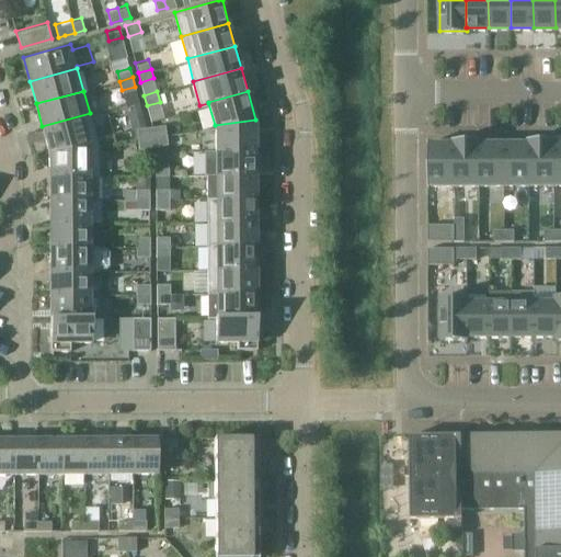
[(48,149),(98,143),(90,113),(42,126),(48,149)]
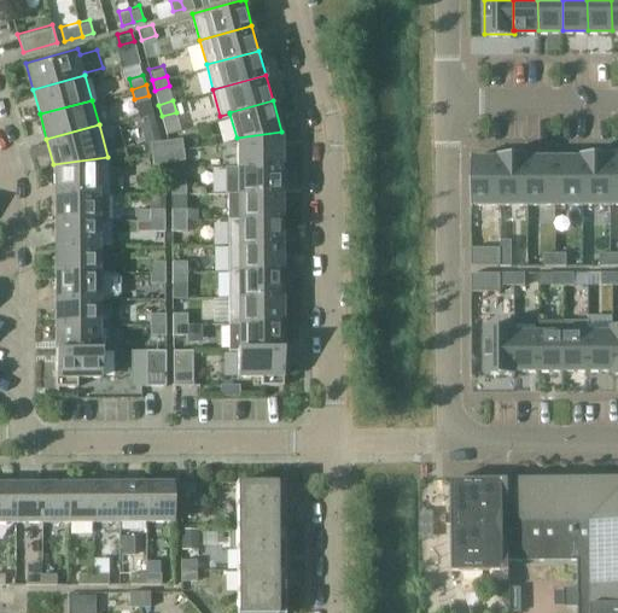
[(237,164),(281,163),(281,132),(237,138),(237,164)]
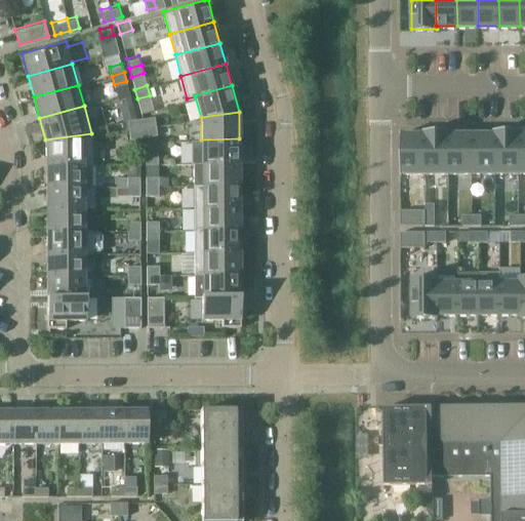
[(140,116),(142,125),(155,123),(154,114),(140,116)]
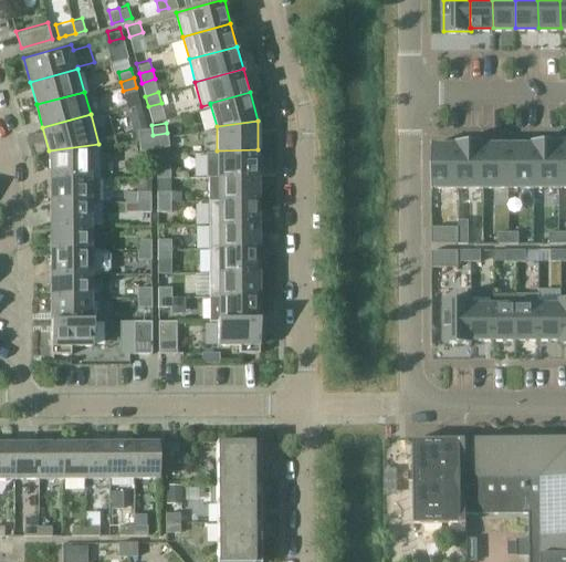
[(138,137),(153,135),(152,125),(137,127),(138,137)]
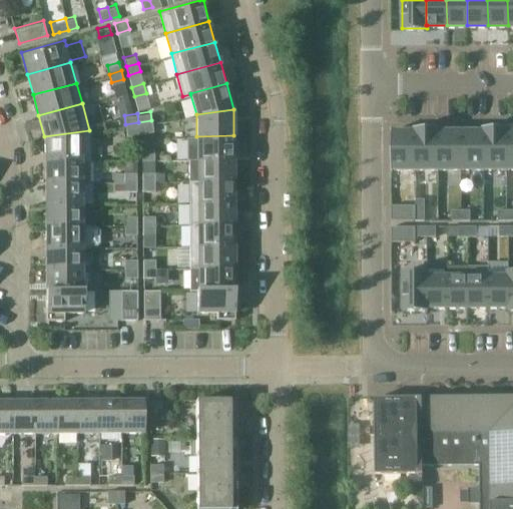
[(151,120),(138,122),(139,131),(152,129),(151,120)]
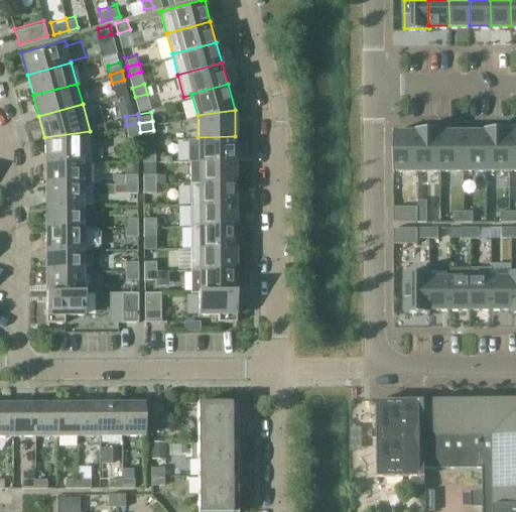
[(139,123),(126,125),(127,134),(140,132),(139,123)]
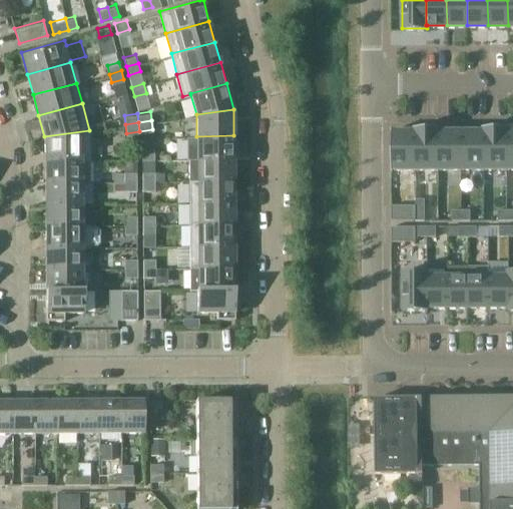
[(438,168),(438,128),(440,128),(440,126),(414,126),(414,129),(415,128),(416,168),(438,168)]
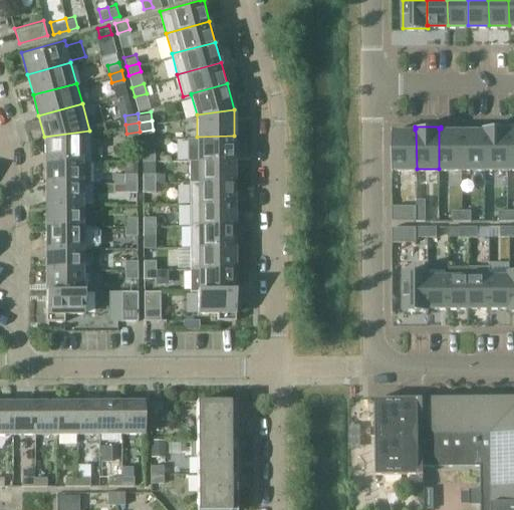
[(508,169),(508,129),(509,129),(509,126),(483,126),(483,129),(485,129),(485,169),(508,169)]
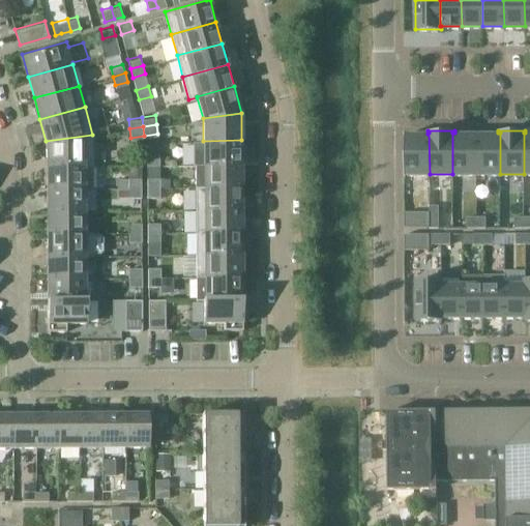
[(430,174),(429,133),(428,134),(404,134),(404,174),(430,174)]
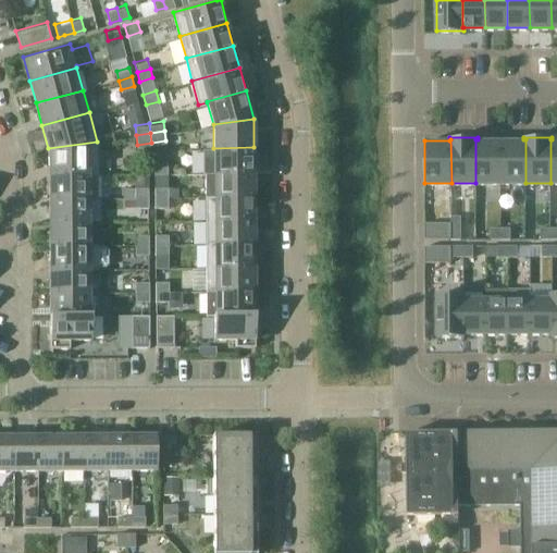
[(500,183),(500,139),(478,139),(475,139),(475,183),(500,183)]
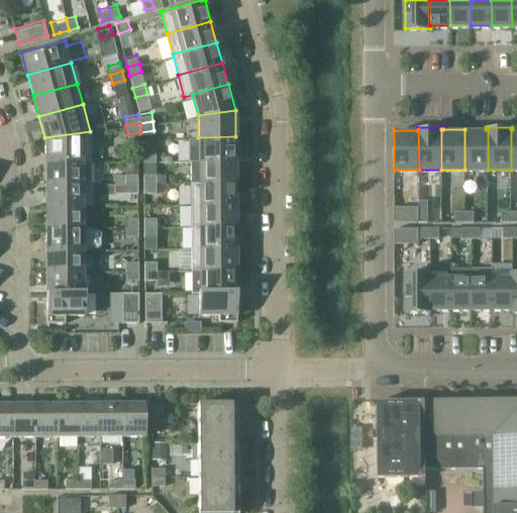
[(488,170),(488,129),(486,129),(464,129),(464,170),(488,170)]
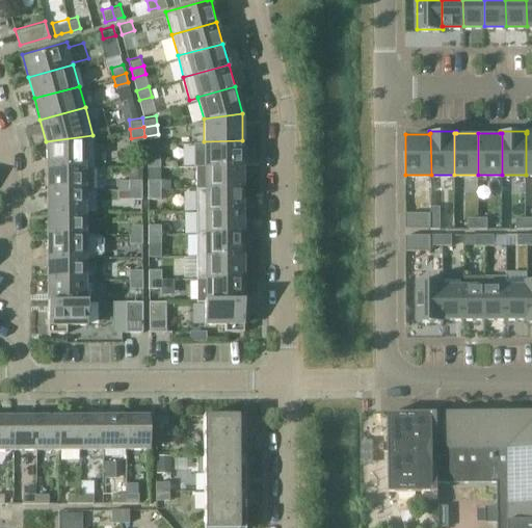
[(92,135),(46,141),(46,164),(84,164),(92,164),(92,135)]
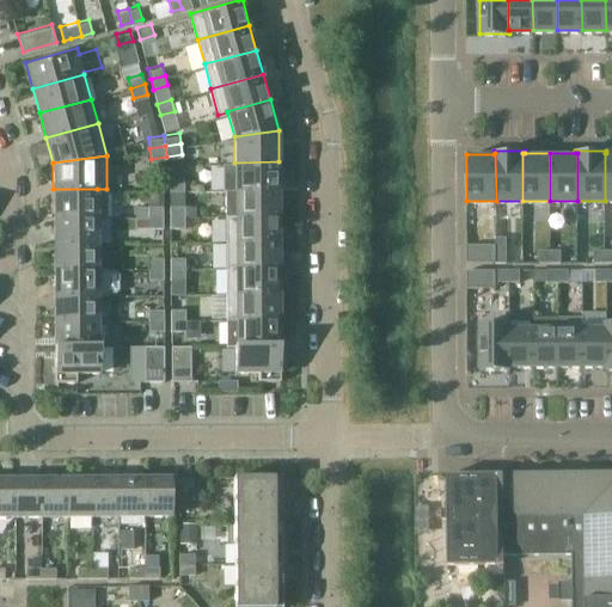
[(279,161),(234,163),(234,188),(279,188),(279,161)]
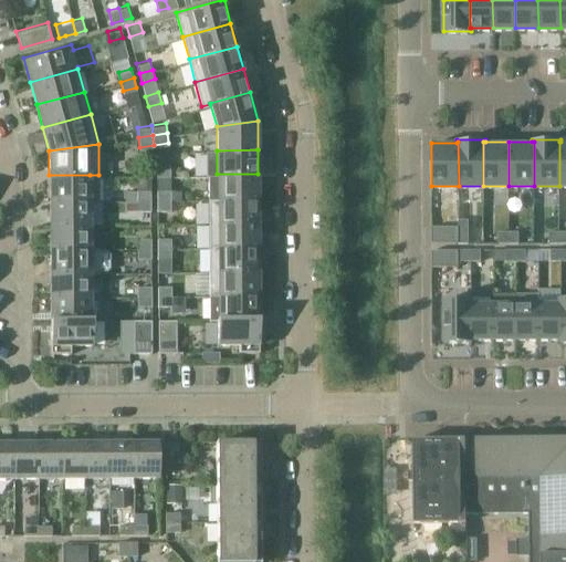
[(156,175),(170,175),(170,164),(156,164),(156,175)]
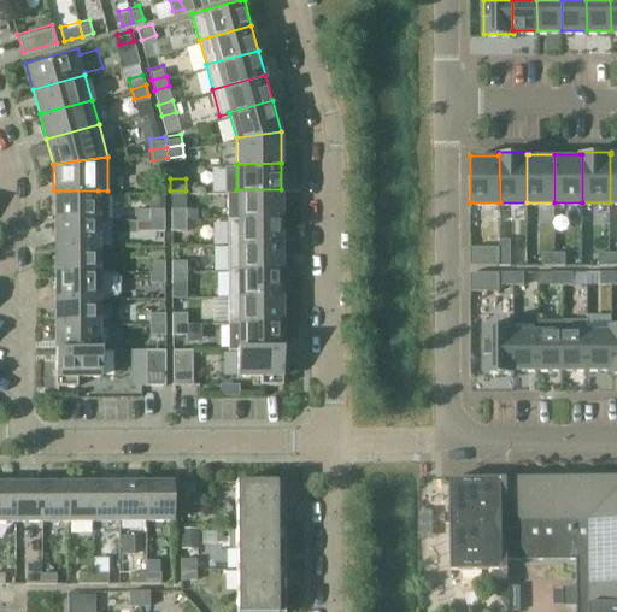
[(236,216),(281,215),(281,189),(236,189),(236,215),(236,216)]
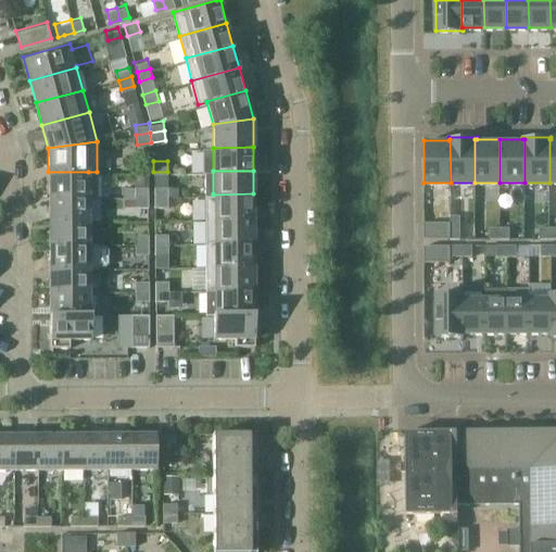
[(97,195),(97,172),(88,172),(48,172),(48,196),(88,195),(97,195)]
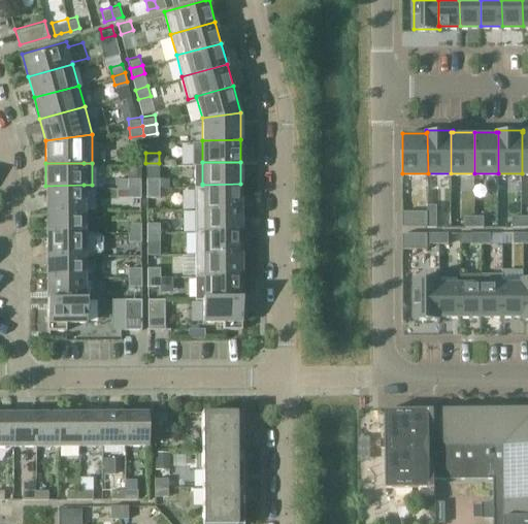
[(127,185),(140,185),(140,175),(127,175),(127,185)]
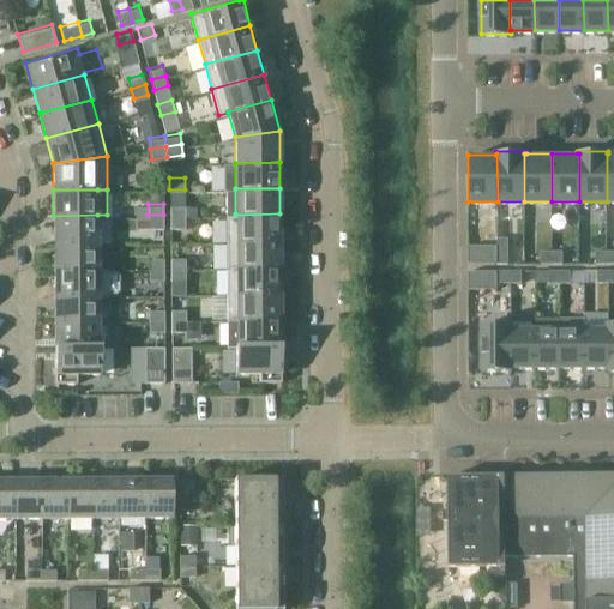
[(170,215),(185,215),(185,204),(169,204),(170,215)]
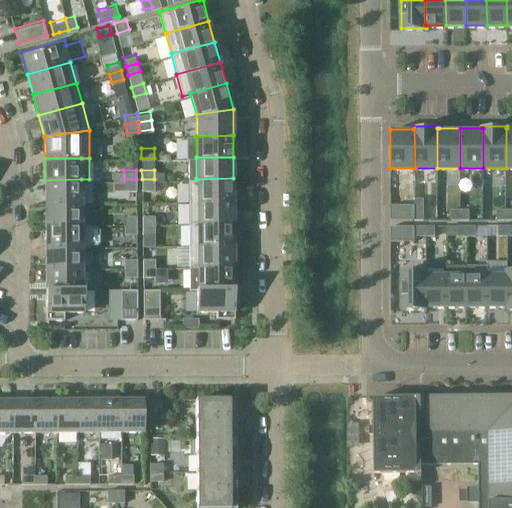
[(196,179),(196,178),(188,178),(188,200),(233,200),(233,178),(196,179)]
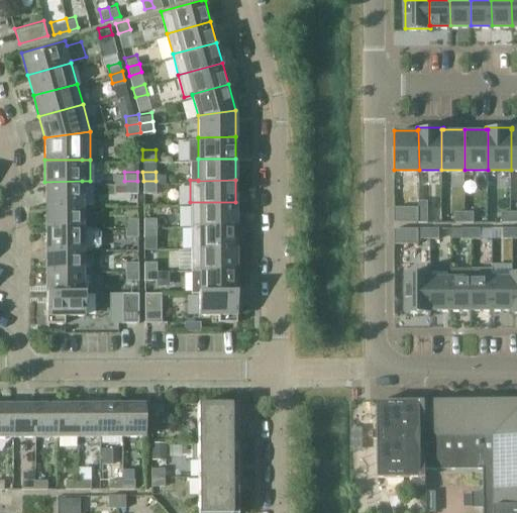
[(82,181),(44,182),(44,203),(82,203),(82,181)]
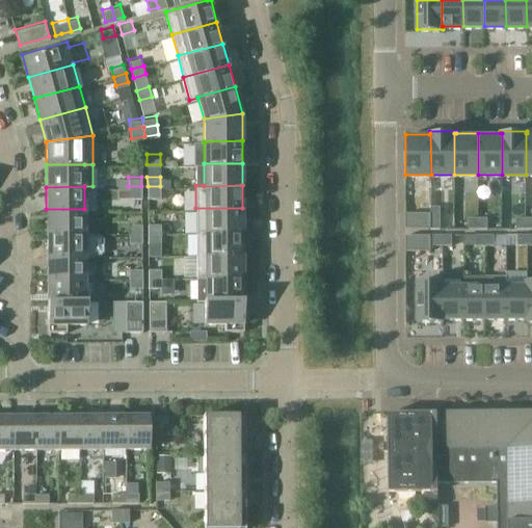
[(141,186),(128,186),(128,195),(141,195),(141,186)]
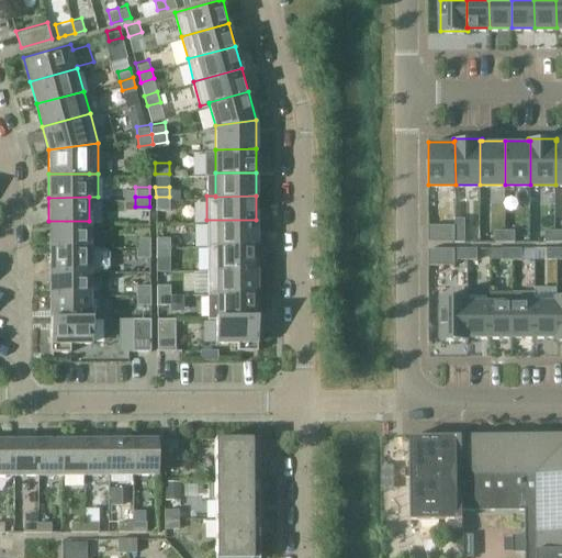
[(169,197),(156,197),(156,207),(169,207),(169,197)]
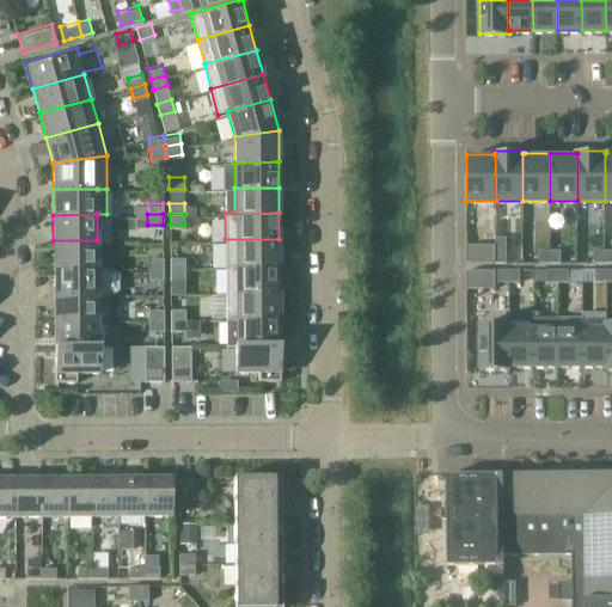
[(496,234),(496,243),(496,247),(507,249),(507,234),(496,234)]
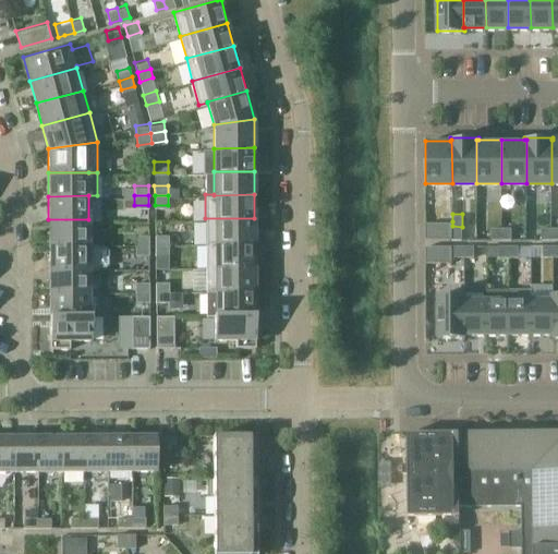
[(254,218),(205,218),(205,242),(254,242),(254,218)]
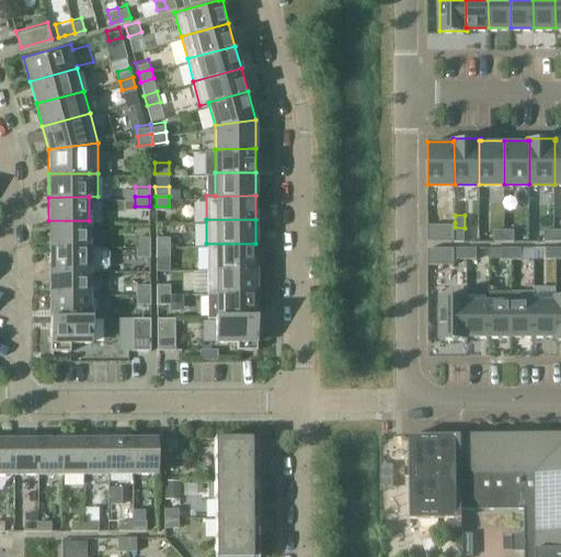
[(89,245),(89,243),(89,220),(48,220),(49,245),(89,245)]
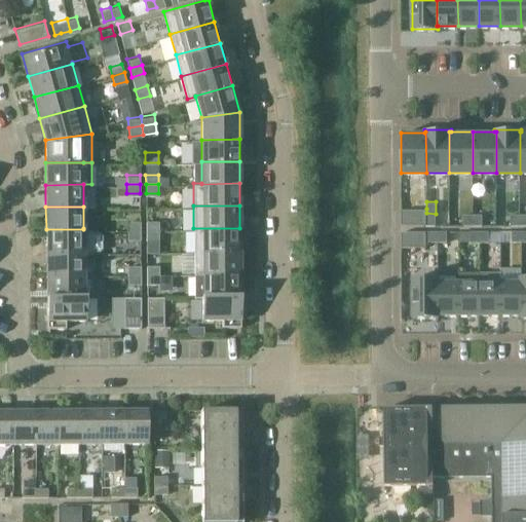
[(426,213),(426,209),(402,209),(402,224),(426,224),(426,213)]
